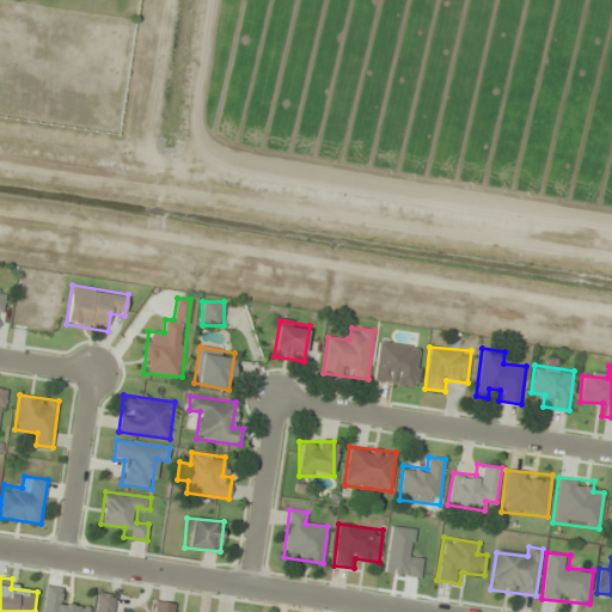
[(89,611),(90,606),(61,603),(62,588),(47,586),(42,611),(89,611)]
